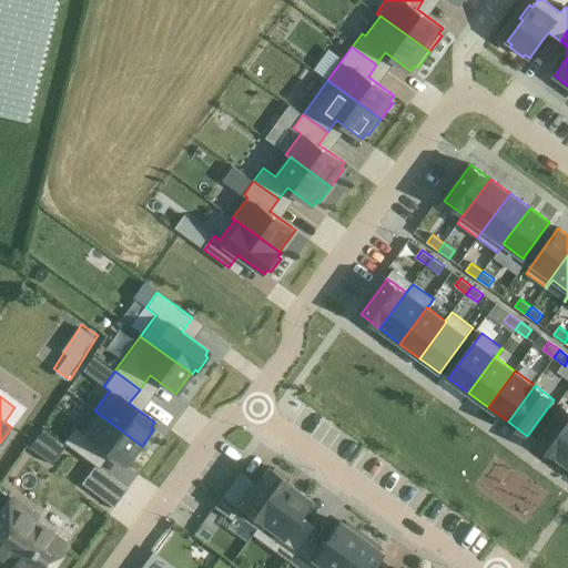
[(536,443),(556,457),(567,440),(567,409),(563,406),(536,443)]
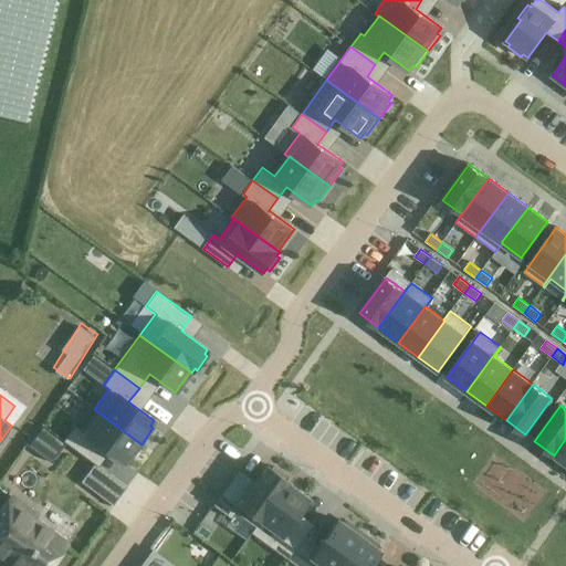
[(129,460),(142,444),(94,409),(93,410),(95,412),(82,431),(73,426),(62,441),(86,459),(97,446),(123,463),(126,458),(129,460)]
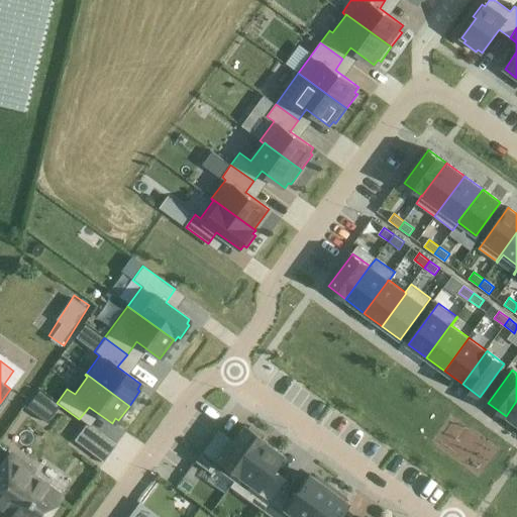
[(27,409),(45,423),(59,406),(39,392),(27,409)]
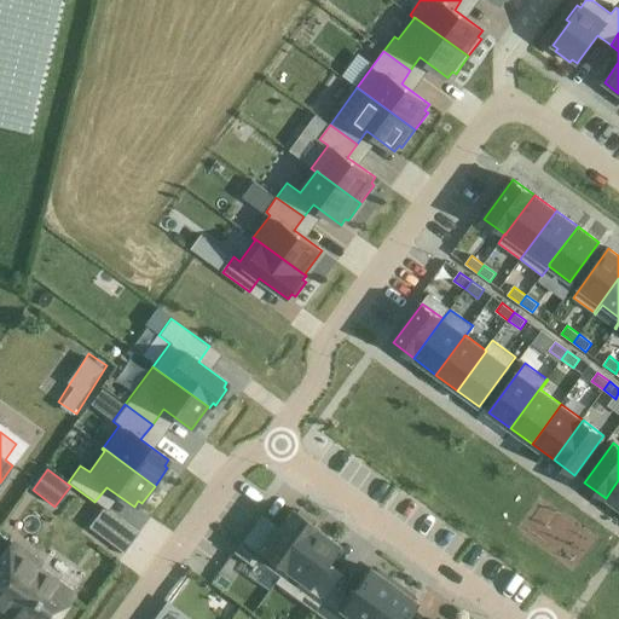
[(618,480),(606,498),(618,507),(618,480)]
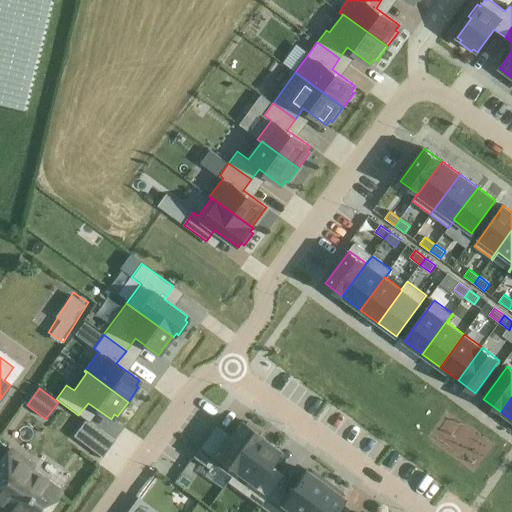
[(230,477),(259,436),(257,434),(259,431),(247,422),(245,425),(241,422),(223,446),(208,435),(192,457),(208,469),(212,464),(230,477)]
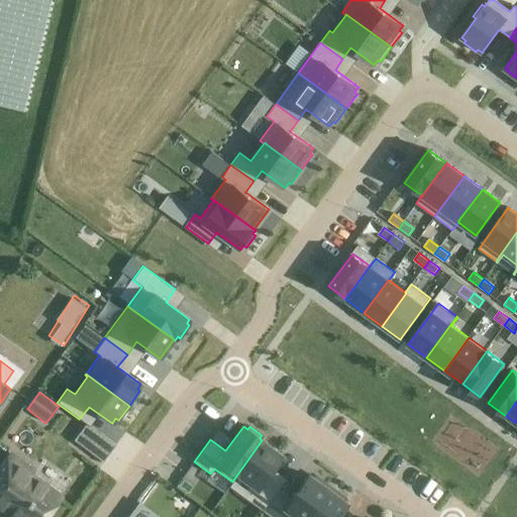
[(262,440),(232,482),(228,487),(262,512),(278,489),(265,480),(282,456),(263,442),(264,441),(262,440)]
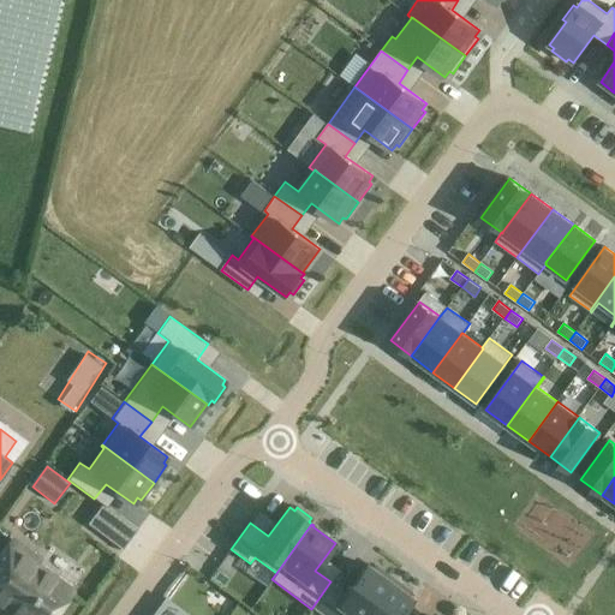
[(9,539),(0,551),(0,603),(16,614),(49,614),(67,590),(64,587),(35,566),(39,561),(9,539)]
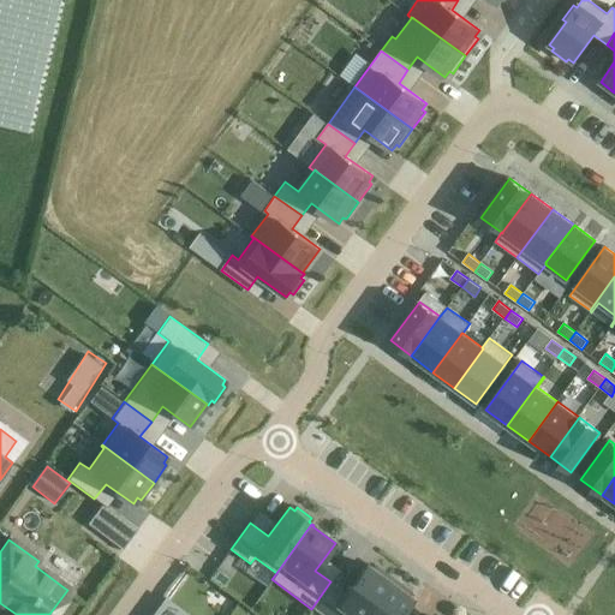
[(311,609),(320,614),(365,614),(392,579),(375,566),(372,569),(366,565),(346,592),(330,581),(311,609)]
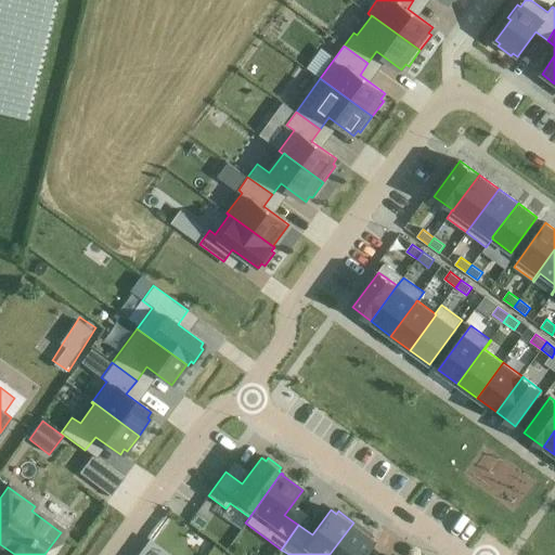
[(362,554),(373,541),(368,537),(370,534),(353,523),(330,554),(362,554)]
